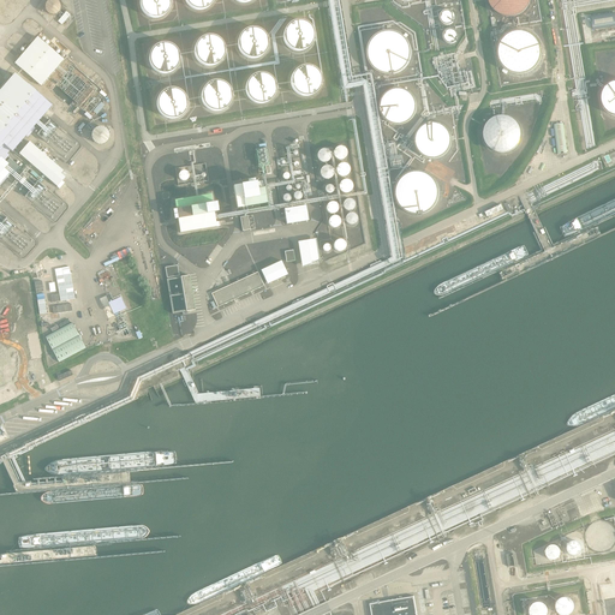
[(61,3),(59,1),(57,0),(51,0),(49,1),(47,3),(47,5),(46,7),(47,10),(48,12),(51,15),(53,15),(55,15),(58,15),(60,13),(61,11),(61,9),(61,6),(61,3)]
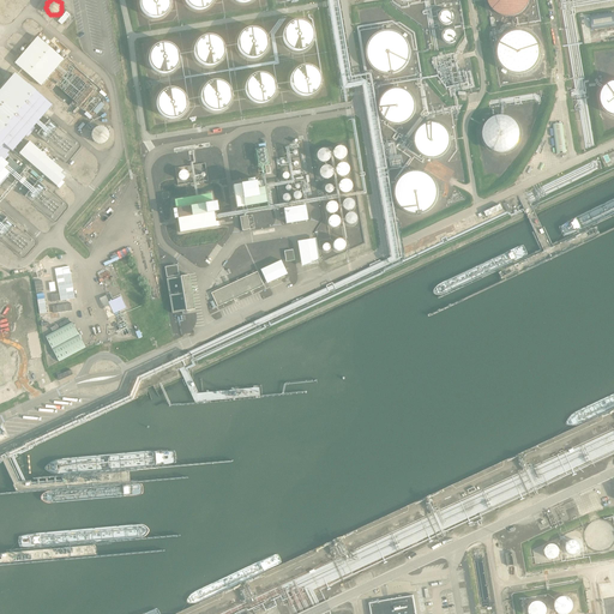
[(142,18),(152,22),(162,18),(168,11),(169,1),(167,0),(136,0),(136,1),(137,10),(142,18)]
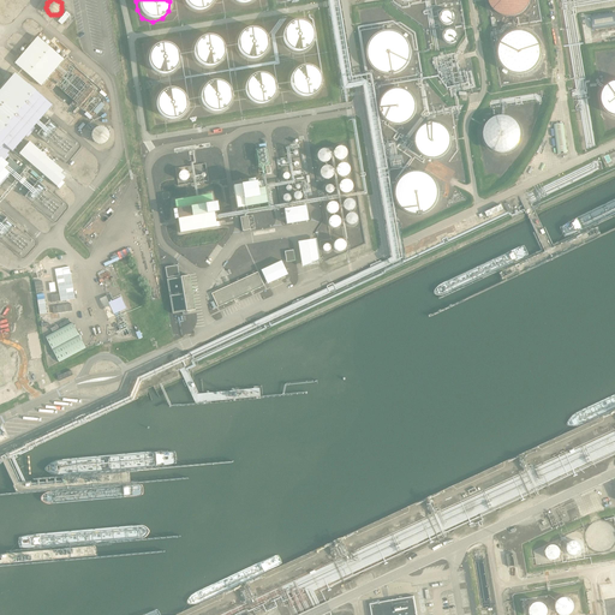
[(186,10),(197,13),(207,10),(213,3),(213,0),(180,0),(181,1),(186,10)]
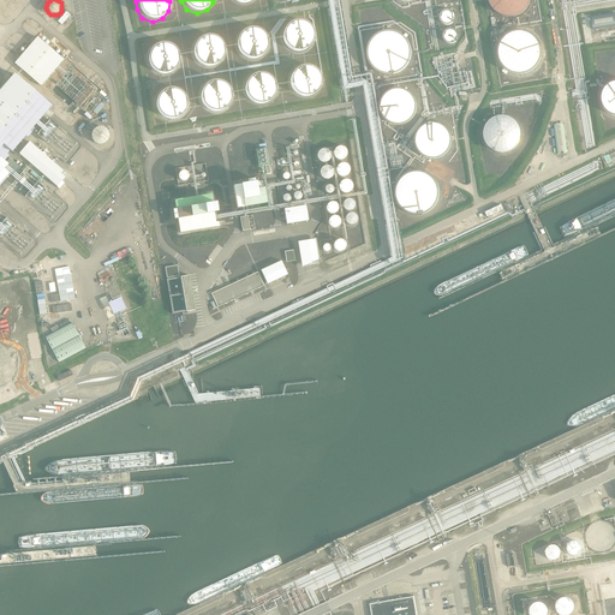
[(495,12),(500,16),(505,17),(509,18),(514,17),(519,16),(524,13),(527,10),(530,5),(532,0),(531,0),(487,0),(489,5),(491,9),(495,12)]
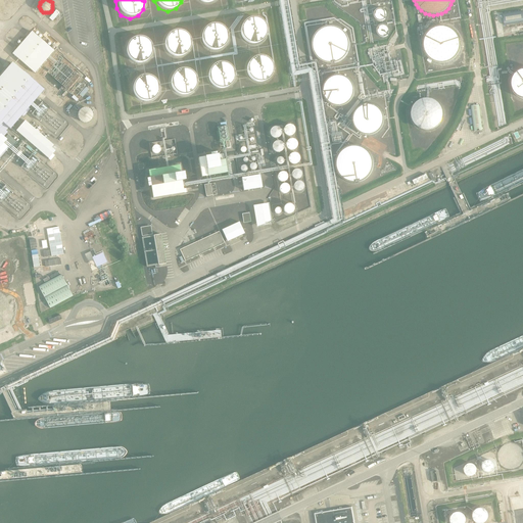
[(374,18),(378,22),(383,22),(387,18),(386,12),(382,9),(378,9),(374,13),(374,18)]
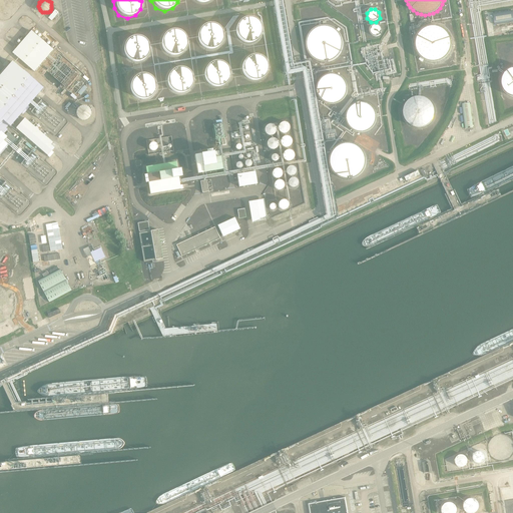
[(48,18),(51,21),(58,13),(55,10),(48,18)]
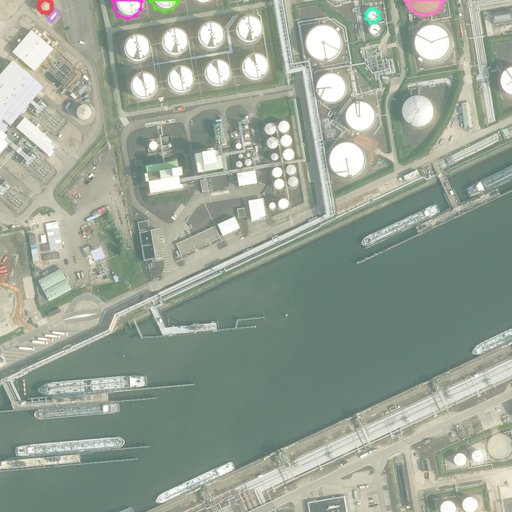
[(511,12),(511,11),(492,14),(494,25),(511,21),(511,12)]
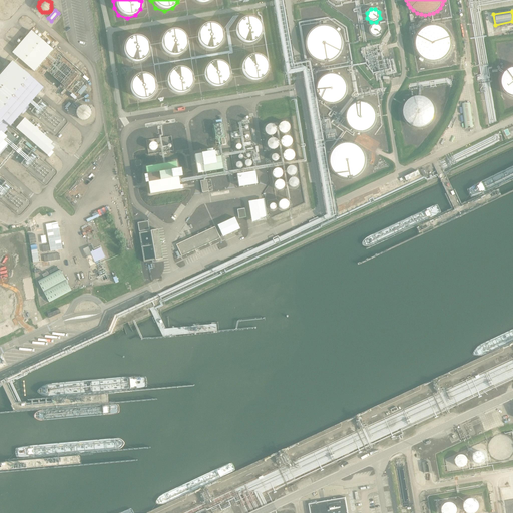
[(237,42),(246,45),(254,42),(260,36),(260,29),(257,22),(250,18),(242,18),(236,21),(232,28),(233,35),(237,42)]
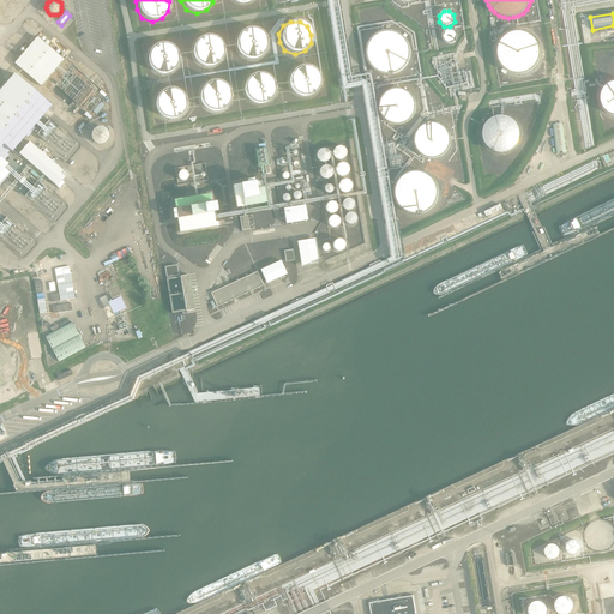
[(441,38),(446,43),(452,43),(457,37),(456,31),(451,28),(446,28),(441,32),(441,38)]
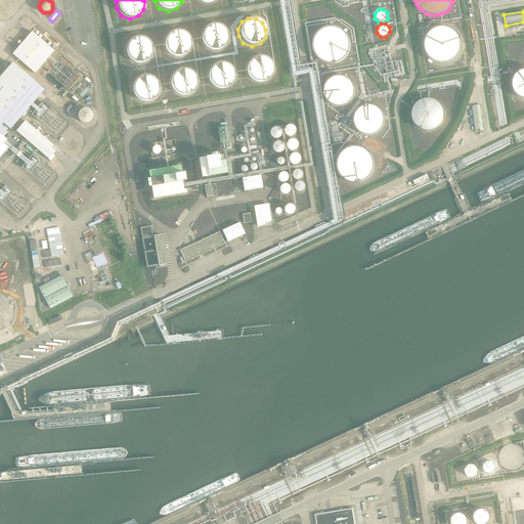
[(426,55),(433,61),(445,62),(453,59),(460,53),(462,42),(459,33),(452,27),(444,24),(435,25),(428,30),(423,37),(423,46),(426,55)]
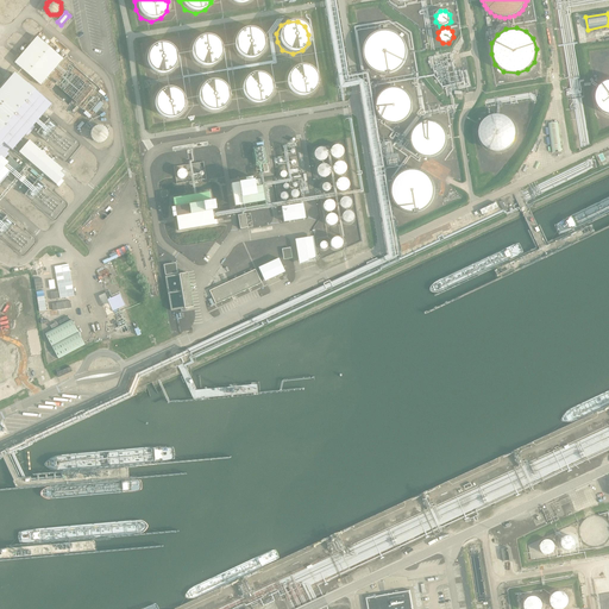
[(238,57),(249,61),(258,58),(264,51),(264,42),(261,35),(253,30),(244,29),(237,33),(232,42),(233,50),(238,57)]
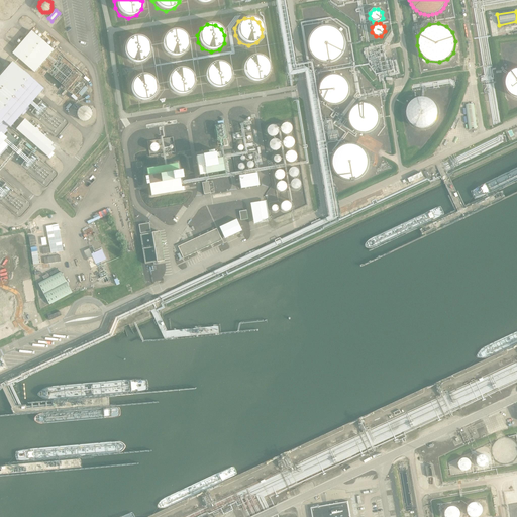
[(345,43),(345,40),(344,37),(342,34),(340,31),(338,29),(335,28),(332,26),(329,26),(325,26),(322,27),(319,28),(317,29),(316,30),(314,33),(312,36),(311,39),(310,43),(311,45),(311,47),(312,50),(313,53),(316,56),(318,58),(321,60),(324,61),(327,61),(331,61),(334,60),(337,58),(340,56),(342,54),(343,50),(345,47),(345,43)]
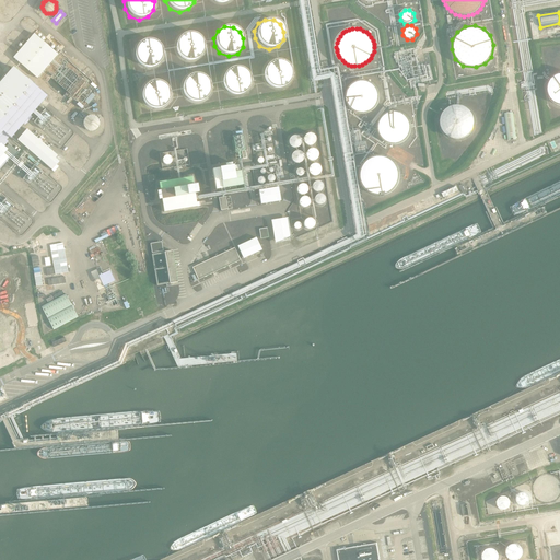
[(179,60),(189,63),(197,60),(202,54),(203,45),(200,38),(193,34),(185,33),(177,37),(174,45),(174,53),(179,60)]
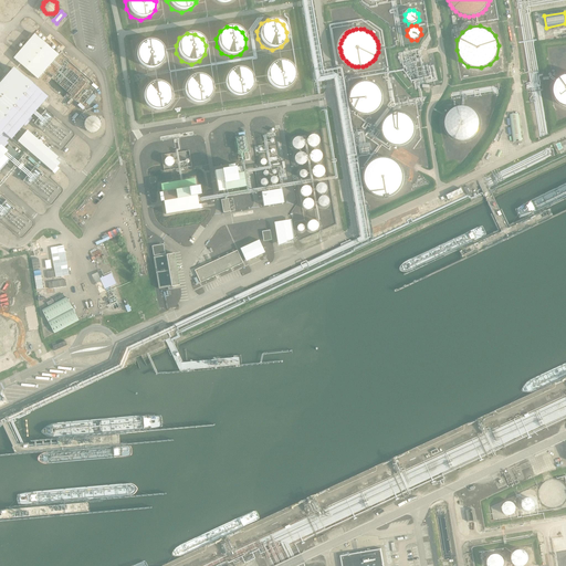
[(34,39),(13,63),(38,84),(59,60),(34,39)]
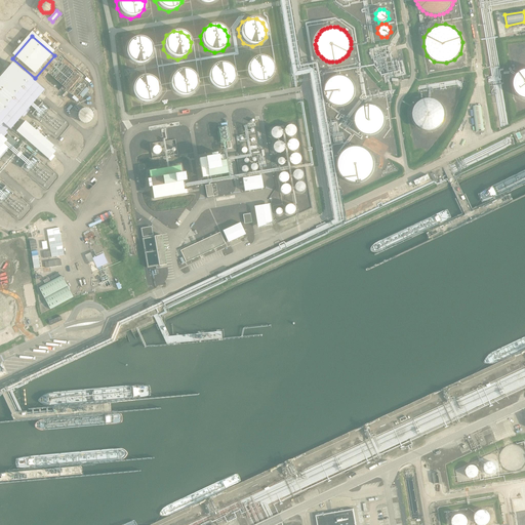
[(129,63),(138,66),(147,64),(152,56),(153,49),(150,42),(143,38),(134,38),(128,42),(124,48),(125,55),(129,63)]
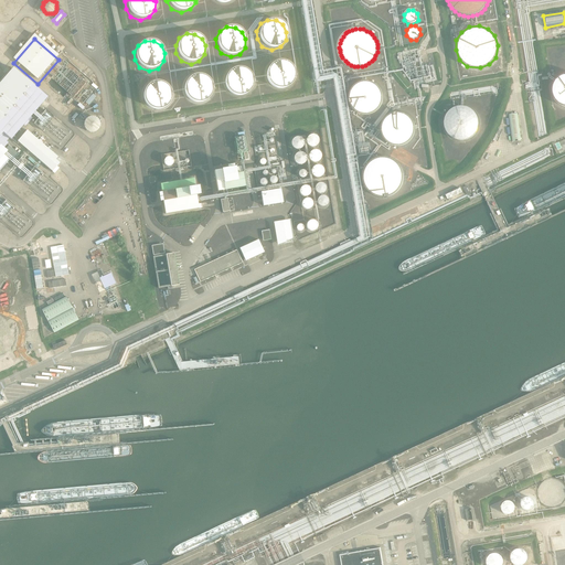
[(268,87),(278,91),(287,87),(292,81),(294,73),(290,65),(283,61),(274,61),(267,64),(263,72),(264,80),(268,87)]
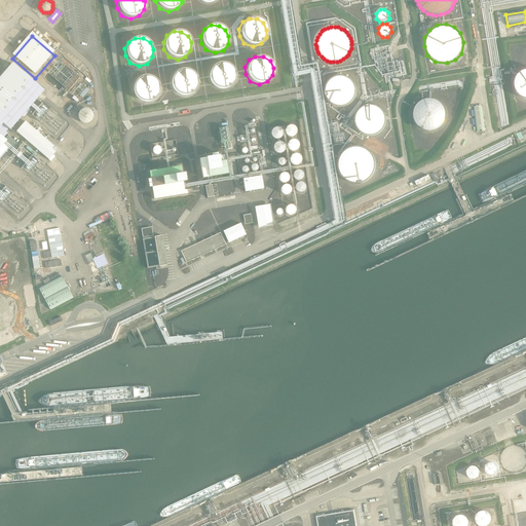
[(0,126),(3,123),(10,130),(44,91),(12,64),(0,77),(0,126)]
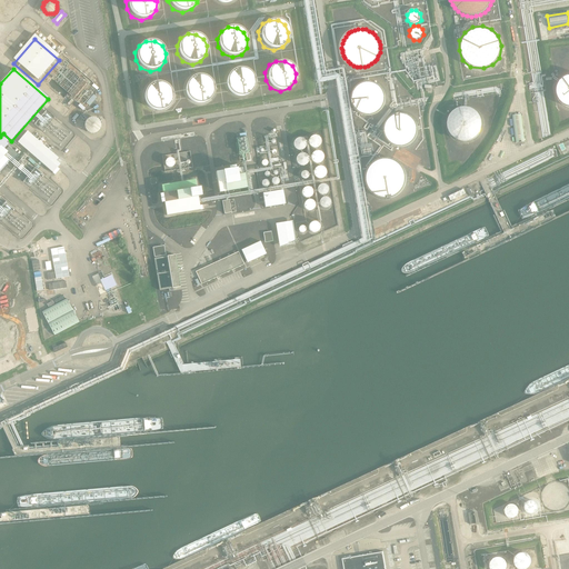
[(230,96),(240,99),(249,96),(255,89),(255,80),(251,73),(245,69),(236,69),(229,72),(225,80),(225,88),(230,96)]
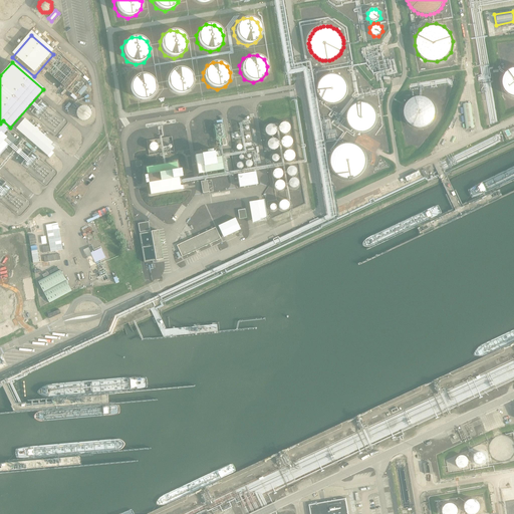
[(500,83),(503,90),(508,94),(513,95),(513,64),(508,66),(503,71),(501,76),(500,83)]
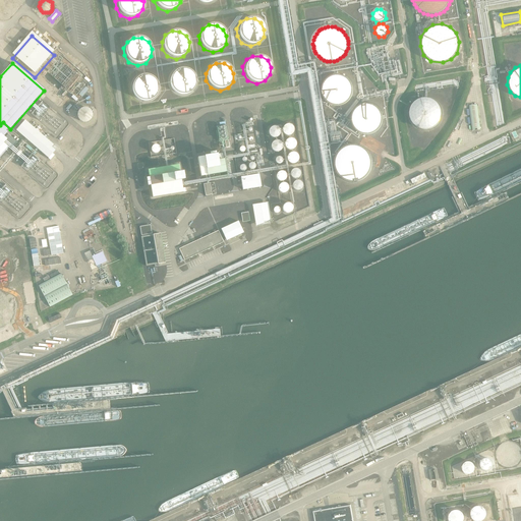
[(173,94),(182,97),(190,95),(195,88),(195,80),(192,74),(186,69),(178,69),(172,73),(168,79),(169,88),(173,94)]
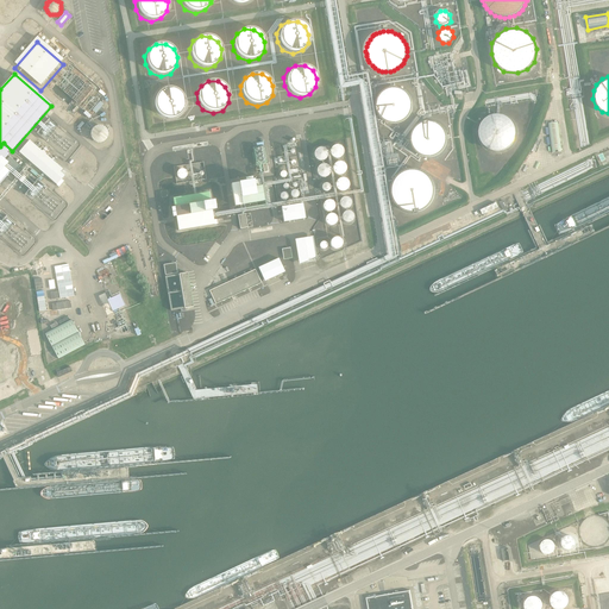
[(375,110),(378,117),(384,121),(391,124),(399,124),(406,120),(410,114),(413,107),(413,100),(409,93),(405,88),(397,86),(389,86),(382,89),(377,95),(375,102),(375,110)]
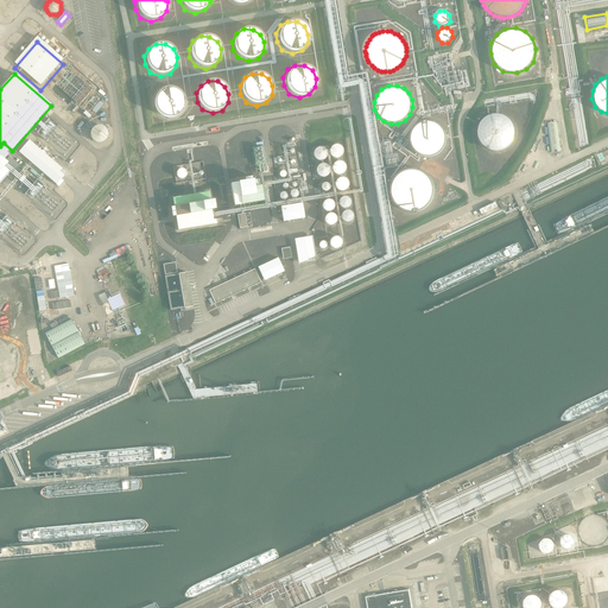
[(157,116),(168,120),(177,118),(183,109),(183,101),(179,93),(172,88),(163,88),(156,93),(151,100),(151,108),(157,116)]
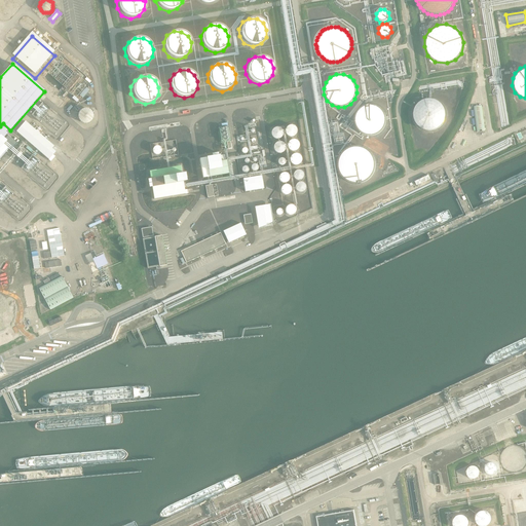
[(79,96),(82,98),(89,90),(86,87),(79,96)]
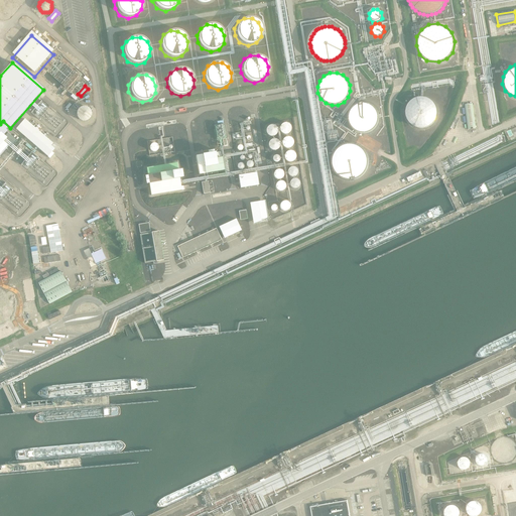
[(404,114),(407,121),(412,125),(418,127),(426,126),(431,123),(435,118),(437,112),(436,106),(434,101),(429,97),(423,95),(416,95),(411,97),(407,102),(404,107),(404,114)]
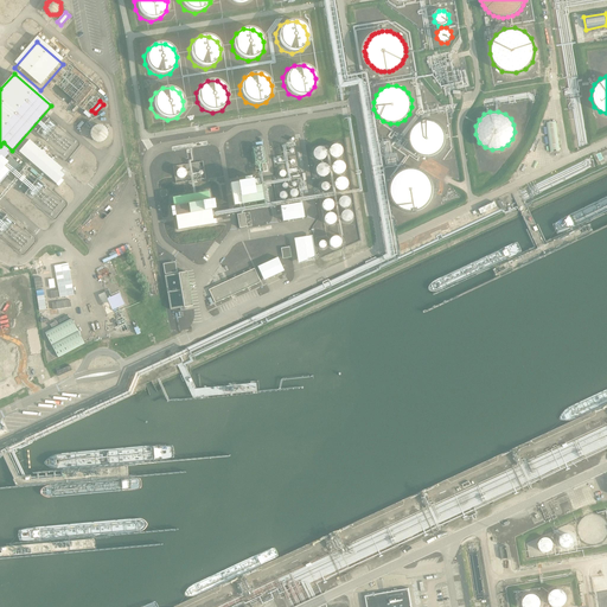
[(410,141),(413,148),(419,153),(426,155),(434,155),(440,152),(445,147),(448,140),(447,132),(445,126),(439,120),(432,117),(423,119),(417,121),(411,127),(409,134),(410,141)]
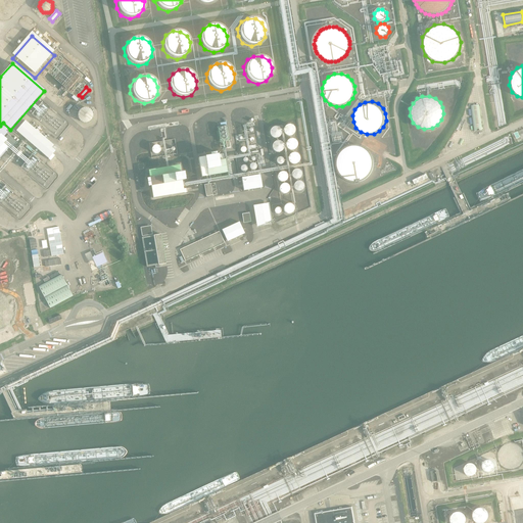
[(479,104),(471,105),(474,131),(482,130),(479,104)]
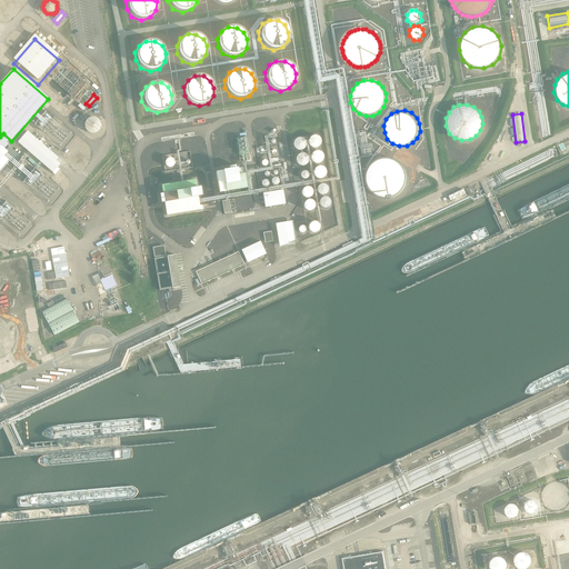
[(99,121),(98,119),(95,118),(92,117),(90,118),(87,119),(86,120),(85,123),(83,126),(85,128),(86,130),(88,132),(90,133),(93,133),(96,132),(98,131),(100,129),(100,126),(100,123),(99,121)]
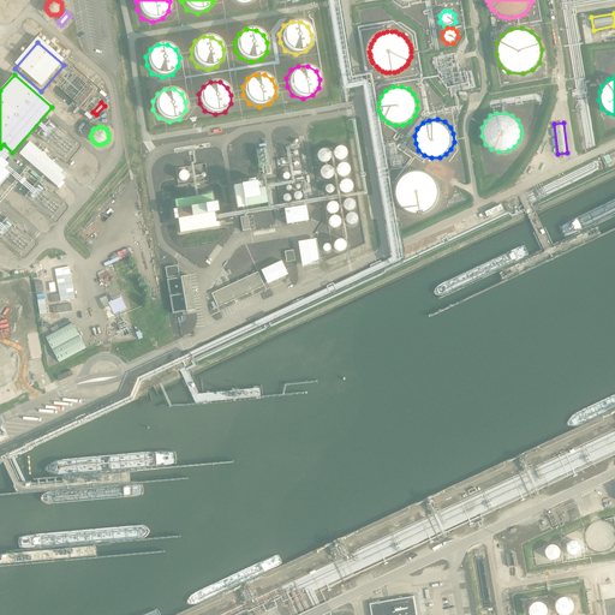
[(64,174),(29,144),(18,156),(58,190),(66,180),(61,177),(64,174)]
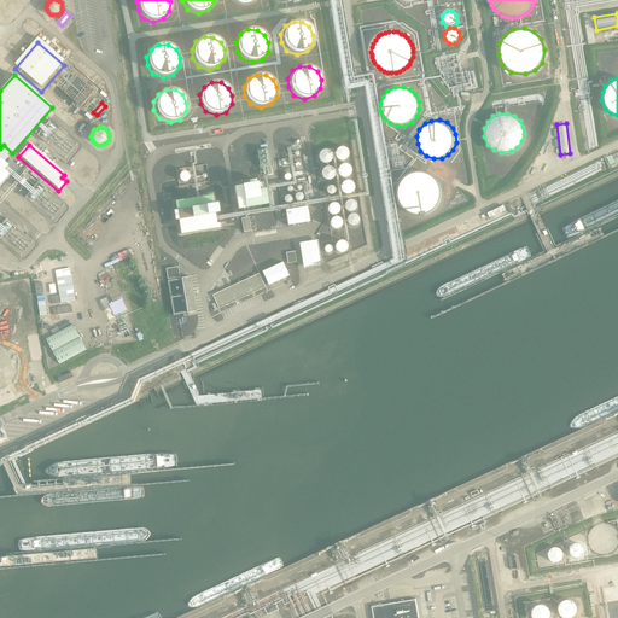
[(334,150),(339,162),(349,157),(344,146),(334,150)]
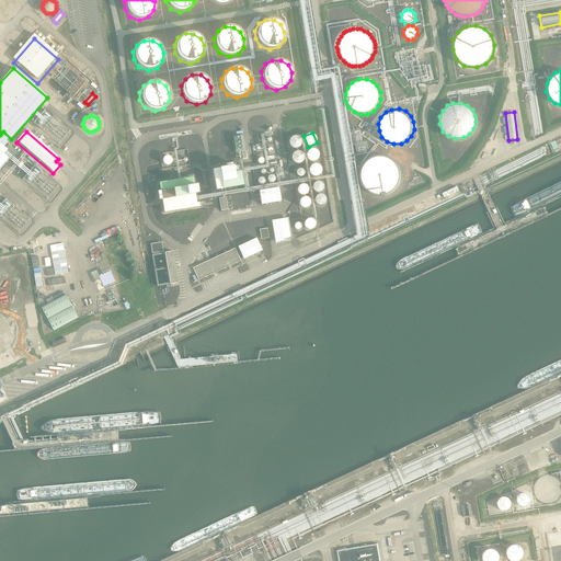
[(245,151),(243,135),(232,136),(236,152),(245,151)]
